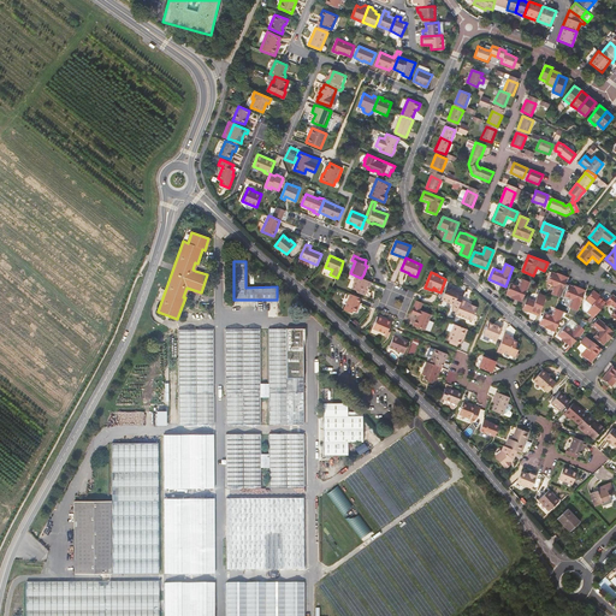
[(555,286),(551,295),(560,297),(567,279),(557,274),(551,273),(548,283),(555,286)]
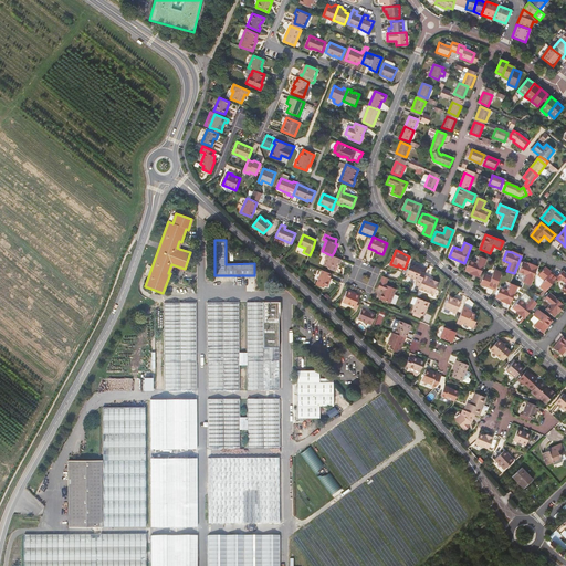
[(332,255),(326,253),(325,259),(326,259),(325,261),(329,262),(327,266),(327,269),(334,272),(336,266),(335,265),(336,263),(338,264),(341,259),(332,255)]
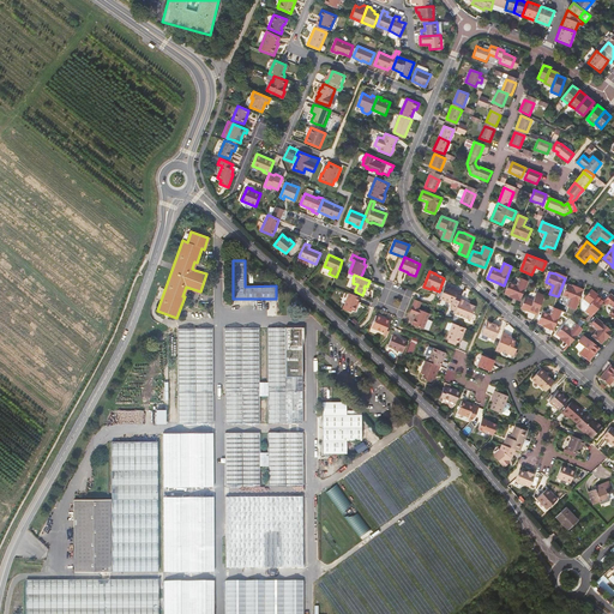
[(510,296),(521,300),(528,282),(521,278),(517,286),(509,283),(504,294),(510,296)]
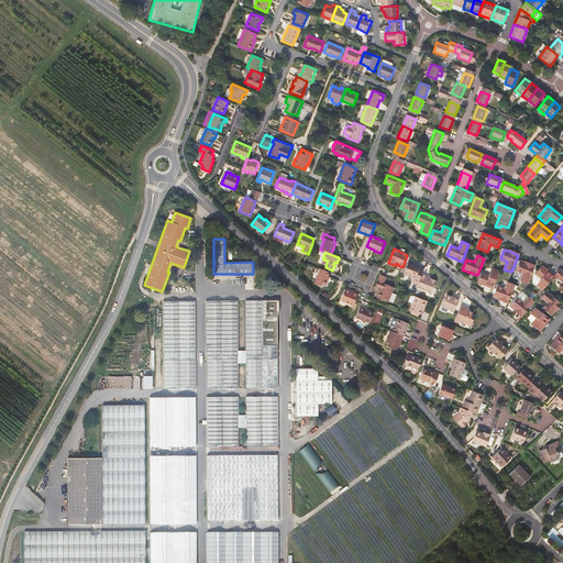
[(520,279),(528,283),(536,266),(526,262),(520,260),(517,269),(523,273),(520,279)]
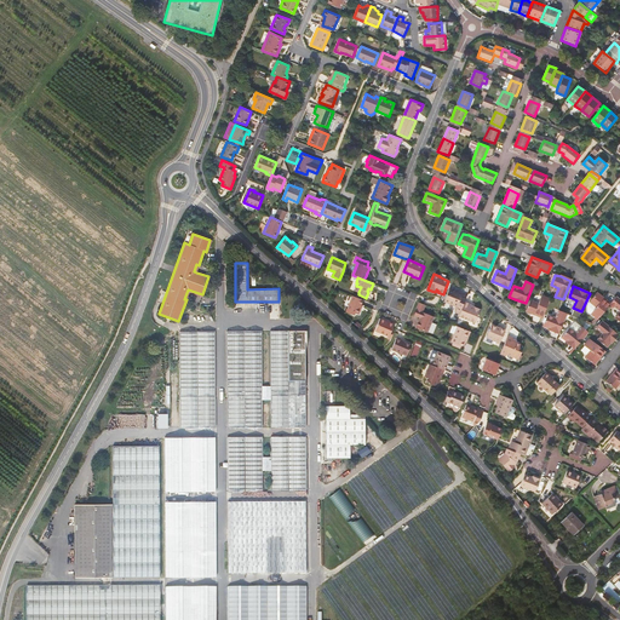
[(184,299),(187,299),(189,292),(201,297),(202,294),(188,290),(184,299)]
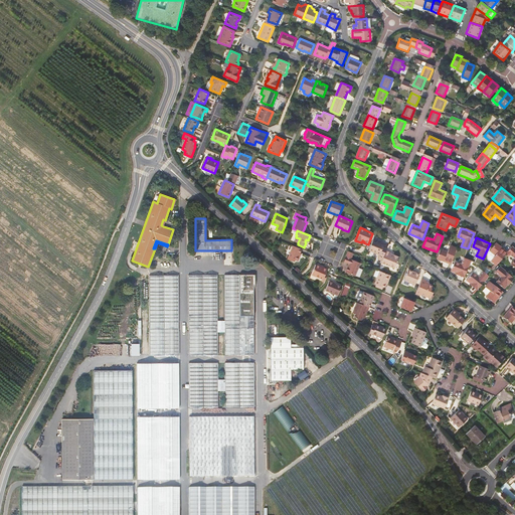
[(377,259),(382,261),(386,250),(387,246),(384,244),(385,243),(380,242),(380,243),(377,242),(377,243),(372,241),(368,250),(379,255),(377,259)]
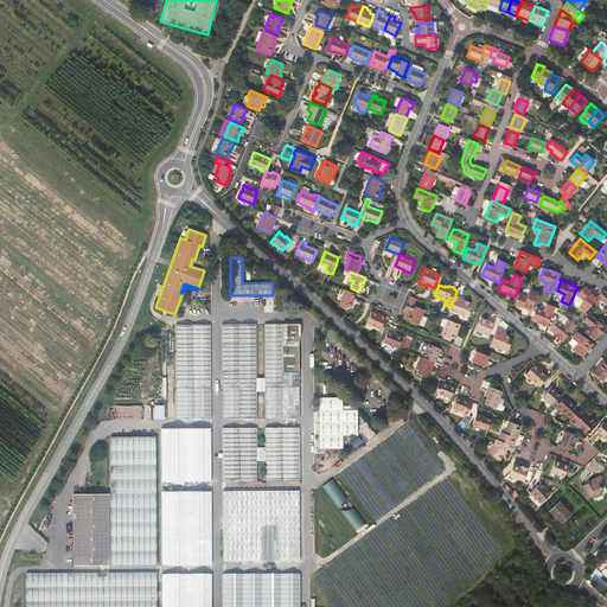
[(579,307),(586,313),(586,312),(598,298),(585,287),(577,295),(585,301),(579,307)]
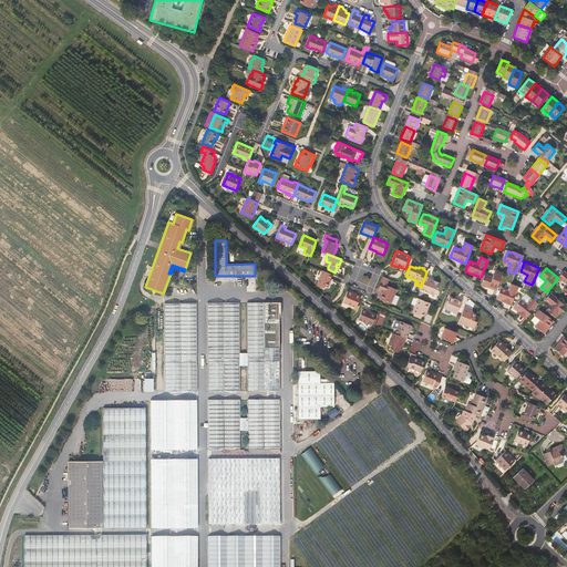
[(332,275),(322,270),(316,285),(320,287),(321,285),(326,286),(329,287),(330,284),(329,282),(330,279),(332,275)]
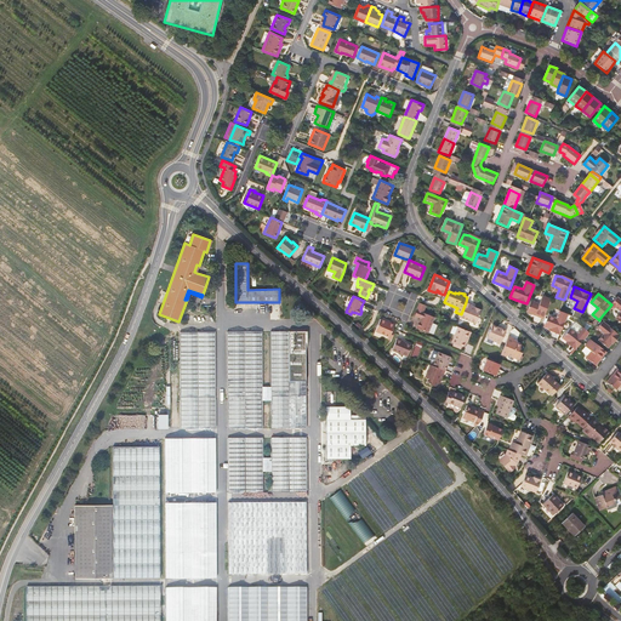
[(527,312),(543,319),(551,300),(543,296),(540,303),(531,300),(527,312)]
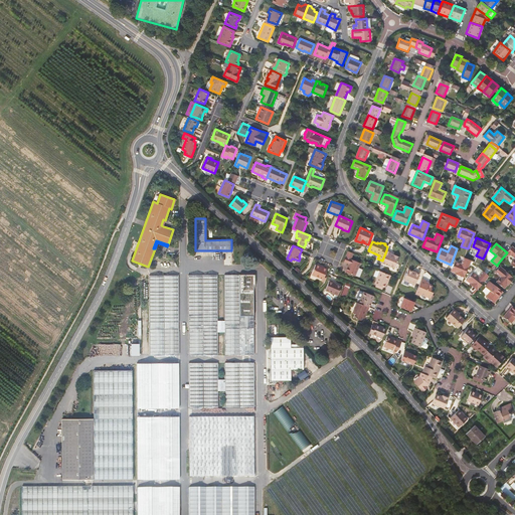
[(382,261),(381,263),(394,269),(399,256),(391,253),(391,252),(386,250),(382,261)]
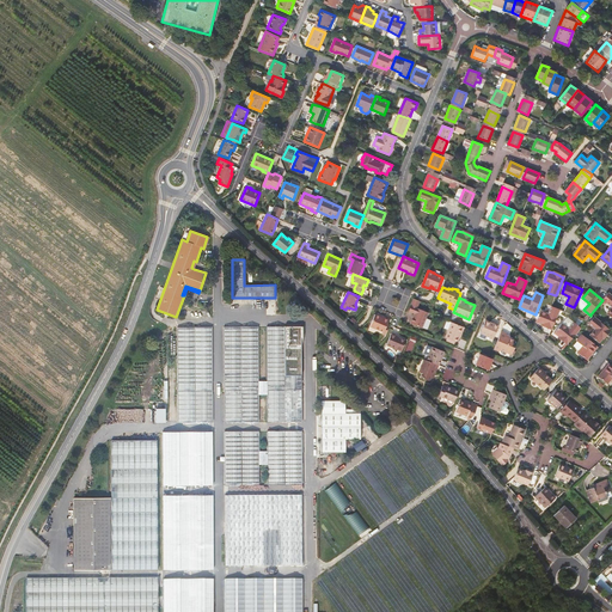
[(420,301),(414,299),(409,311),(415,313),(410,323),(422,328),(428,313),(417,307),(420,301)]
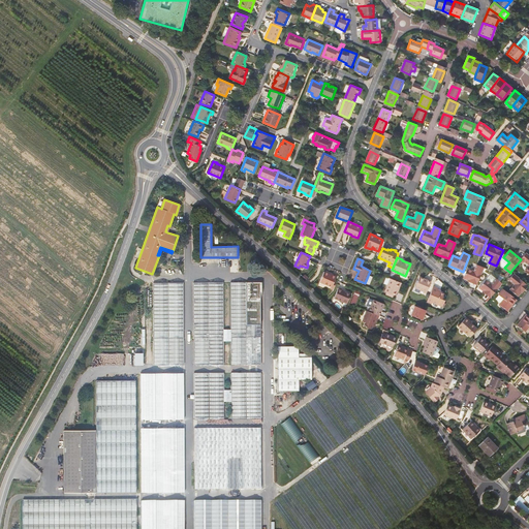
[(468,280),(477,284),(484,268),(476,265),(474,272),(467,269),(463,278),(468,280)]
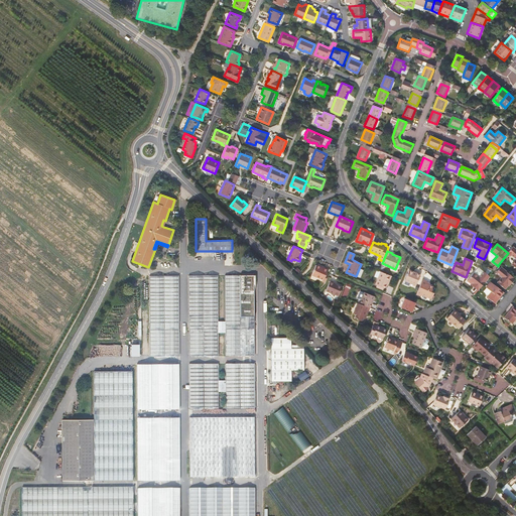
[(316,265),(312,275),(324,280),(323,281),(326,282),(327,278),(325,277),(327,273),(328,269),(324,267),(324,268),(316,265)]
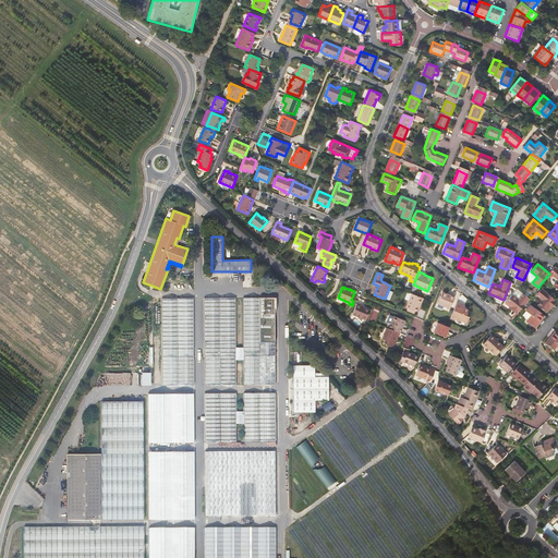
[(556,301),(542,289),(536,295),(543,301),(538,306),(546,313),(549,308),(556,301)]
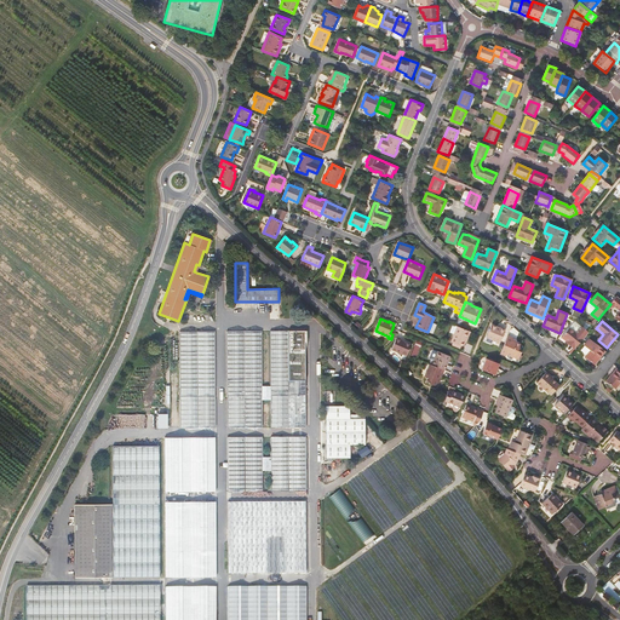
[(570,327),(570,328),(575,333),(581,327),(575,322),(574,322),(570,327)]
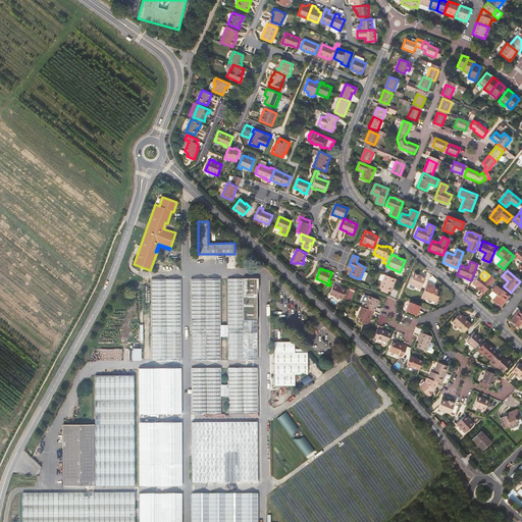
[(425,278),(414,273),(410,284),(421,289),(425,278)]
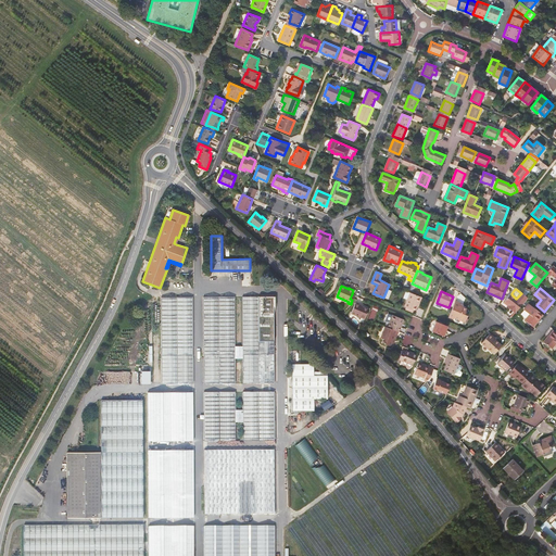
[(421,298),(411,292),(407,300),(404,306),(407,307),(413,311),(415,312),(421,298)]
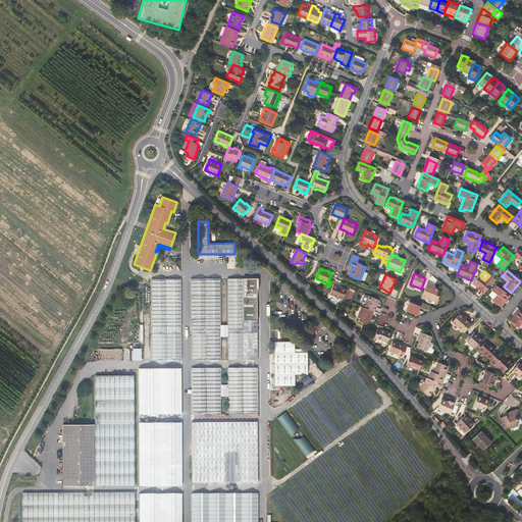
[(477,286),(484,293),(492,282),(496,279),(489,275),(484,280),(480,276),(479,276),(473,284),(477,286)]
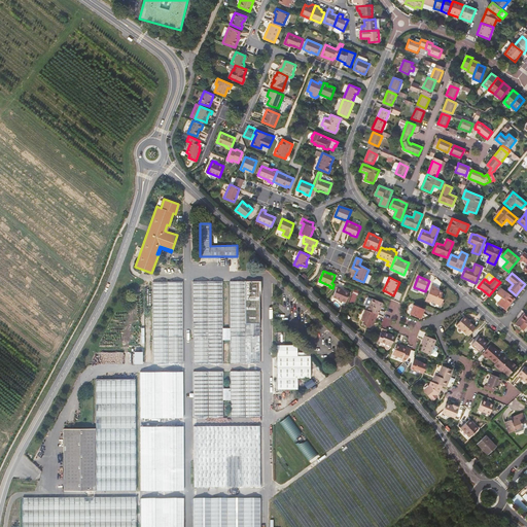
[(194,281),(194,362),(223,362),(223,340),(231,340),(231,362),(260,362),(260,280),(231,280),(231,327),(223,327),(223,281),(194,281)]
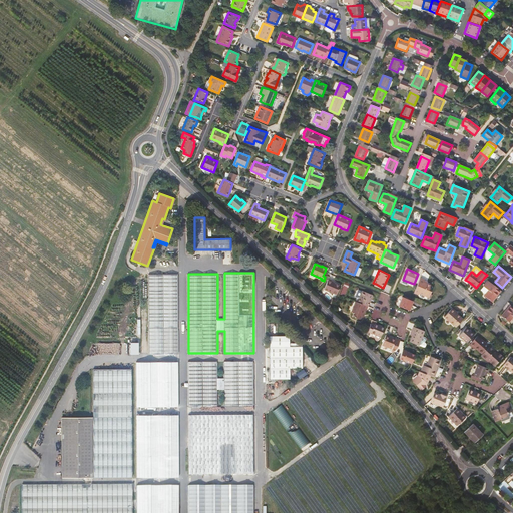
[(149,274),(150,353),(179,353),(178,274),(149,274)]
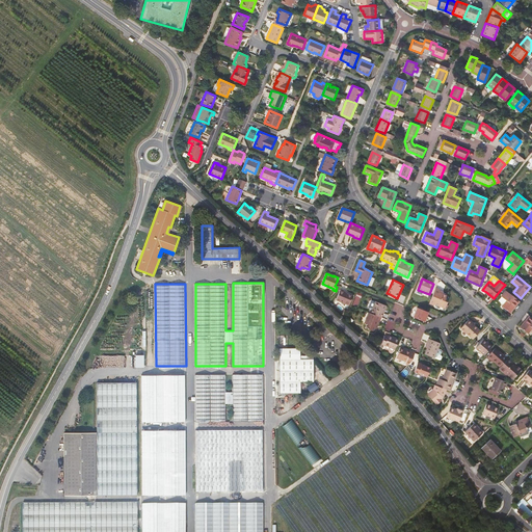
[(436,288),(429,303),(434,306),(435,304),(445,309),(448,302),(445,300),(447,296),(443,294),(440,293),(440,291),(441,290),(436,288)]
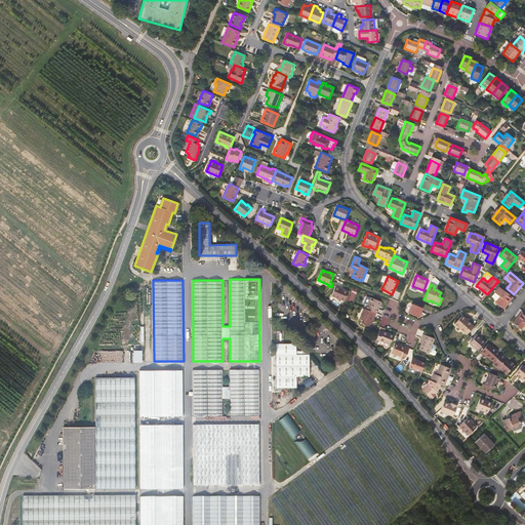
[(336,285),(332,296),(345,301),(349,292),(342,290),(339,288),(339,287),(336,285)]
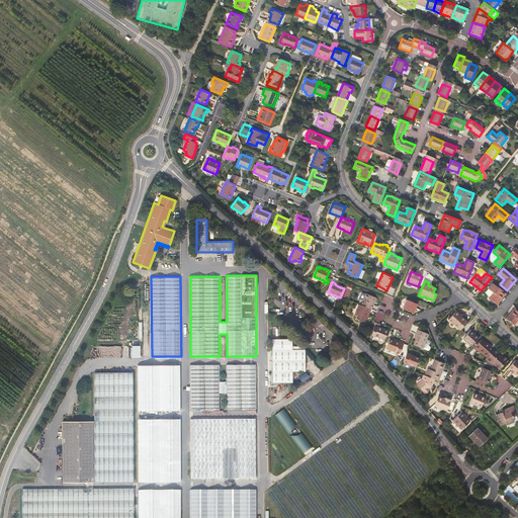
[(349,283),(344,295),(348,297),(353,285),(349,283)]
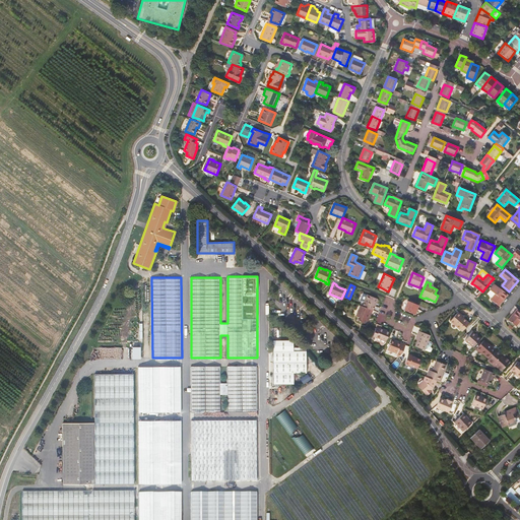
[(508,295),(494,284),(490,289),(496,295),(491,300),(499,307),(508,295)]
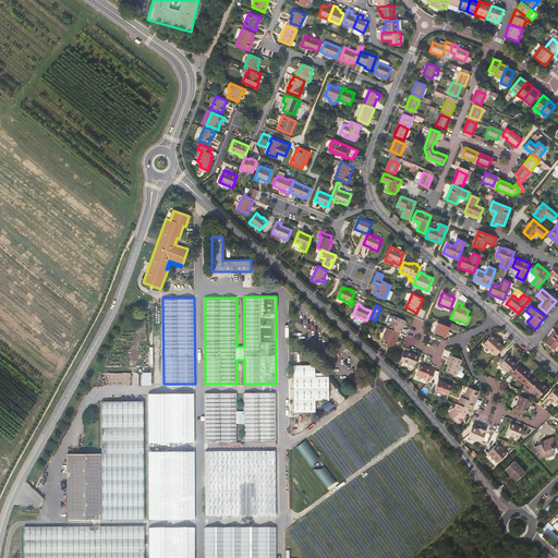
[(395,316),(389,329),(400,334),(405,320),(395,316)]
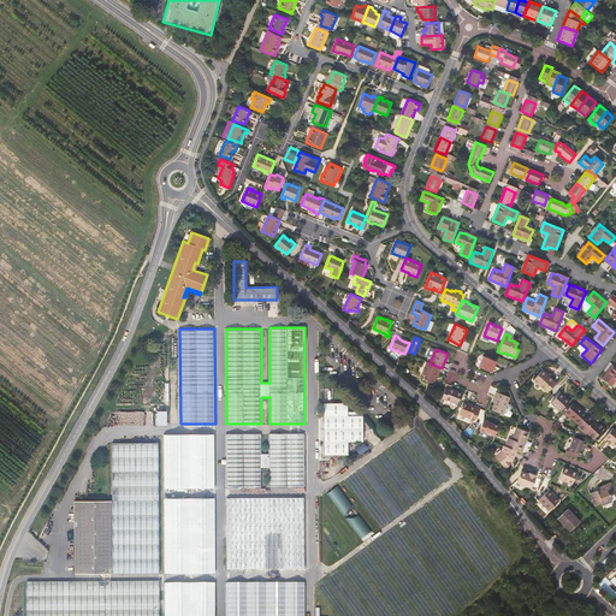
[(497,361),(484,356),(480,367),(492,373),(497,361)]
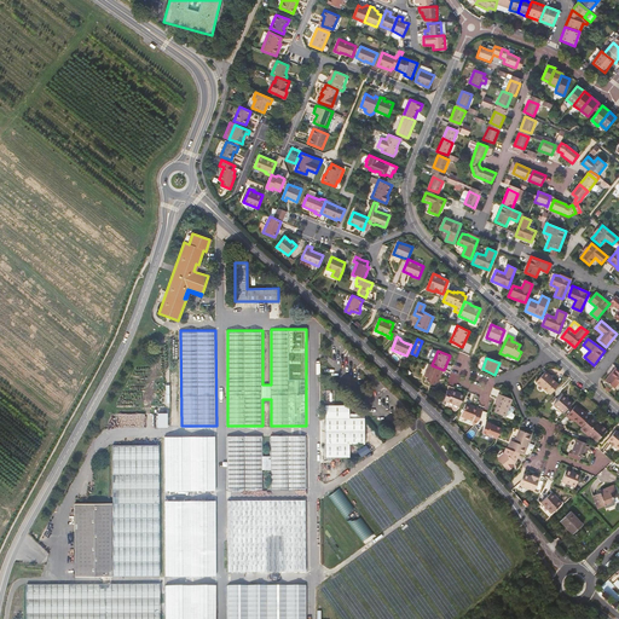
[(432,365),(429,364),(424,376),(427,377),(424,382),(435,386),(440,374),(441,375),(444,370),(432,365)]
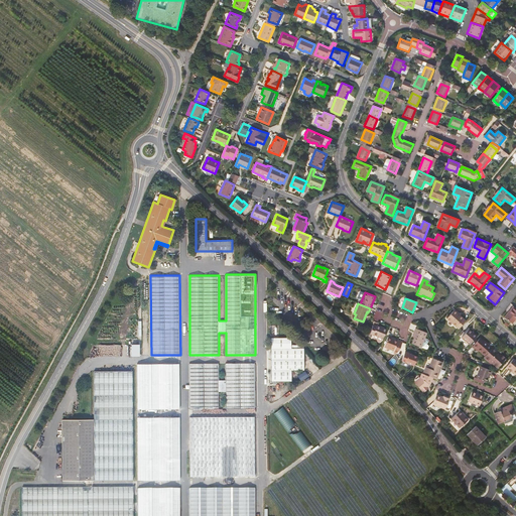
[(515,308),(514,306),(505,318),(512,325),(515,319),(515,308)]
